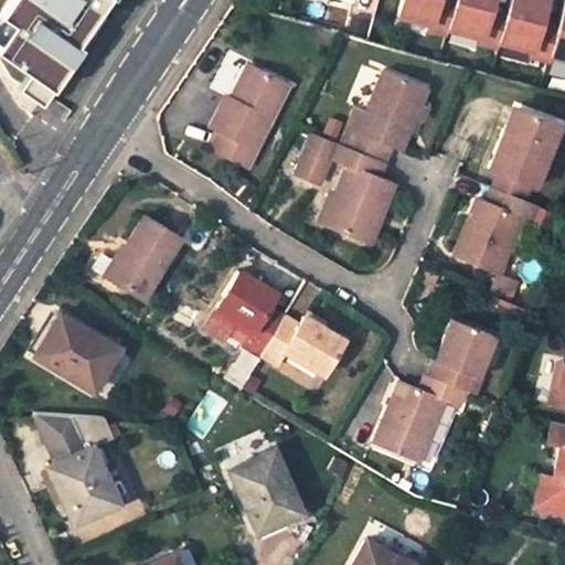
[(4,0),(0,8),(0,16),(10,22),(0,35),(0,53),(25,72),(16,86),(39,103),(78,45),(74,42),(103,0),(4,0)]
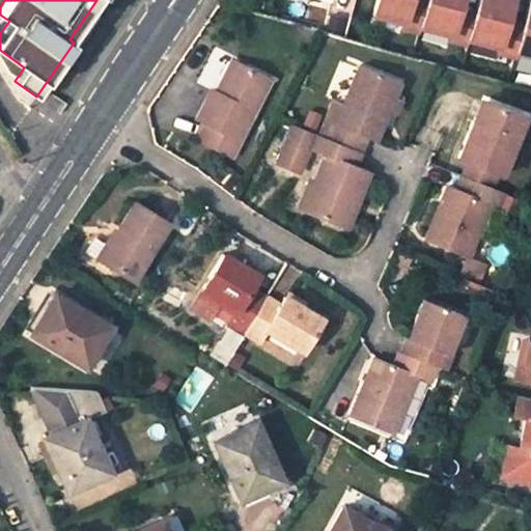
[(330,0),(322,0),(314,28),(341,35),(348,5),(330,0)]
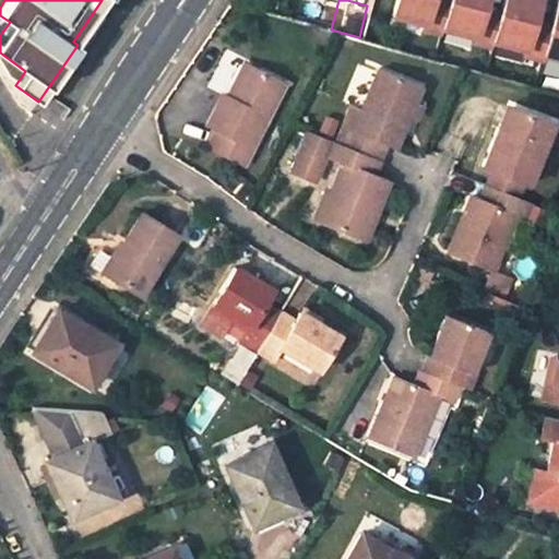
[(451,0),(399,0),(395,15),(427,24),(426,28),(444,33),(445,28),(451,0)]
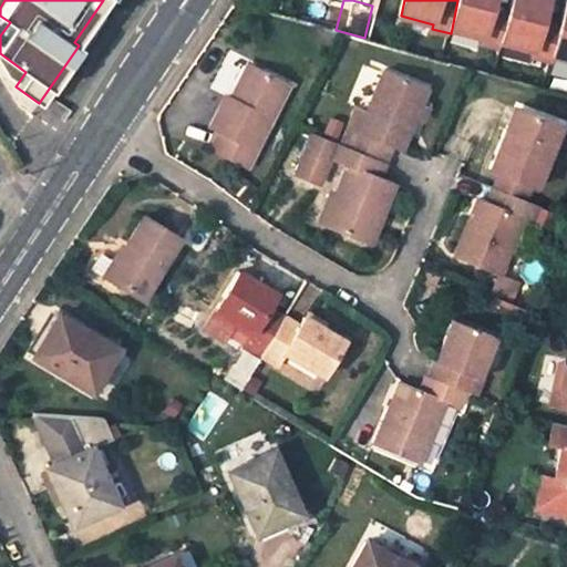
[(503,41),(509,12),(493,8),(494,0),(457,0),(452,29),(484,37),(483,42),(502,47),(503,41)]
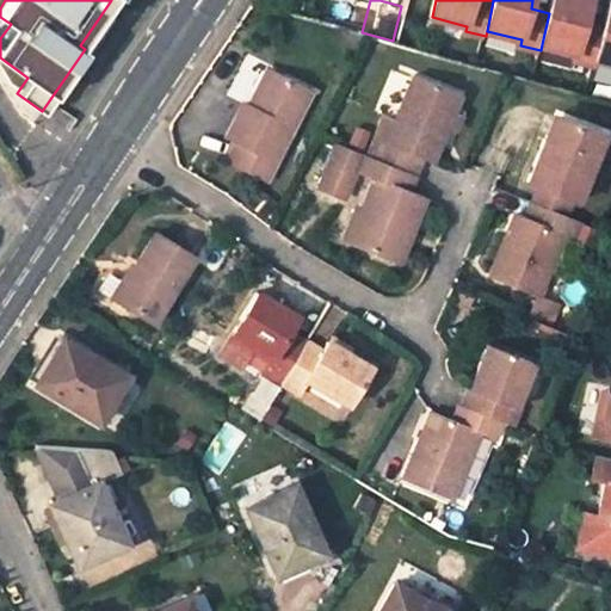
[(597,59),(605,26),(586,22),(591,0),(551,0),(549,13),(542,44),(578,53),(576,59),(596,63),(597,59)]
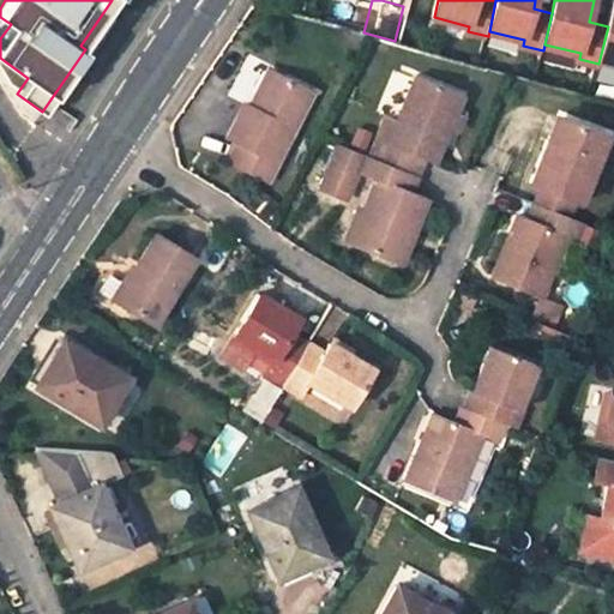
[(613,0),(608,26),(600,59),(613,61),(613,0)]
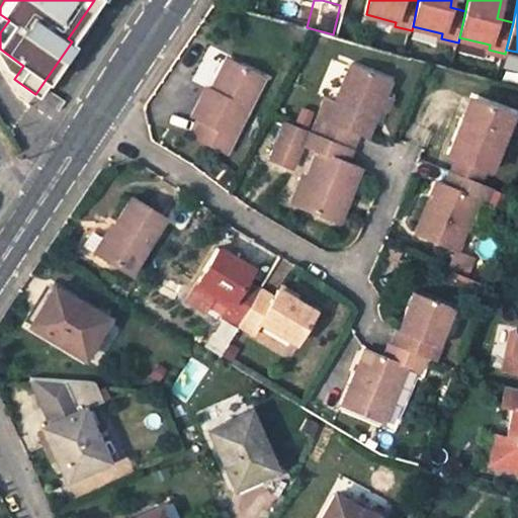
[(228,53),(211,86),(217,88),(233,56),(228,53)]
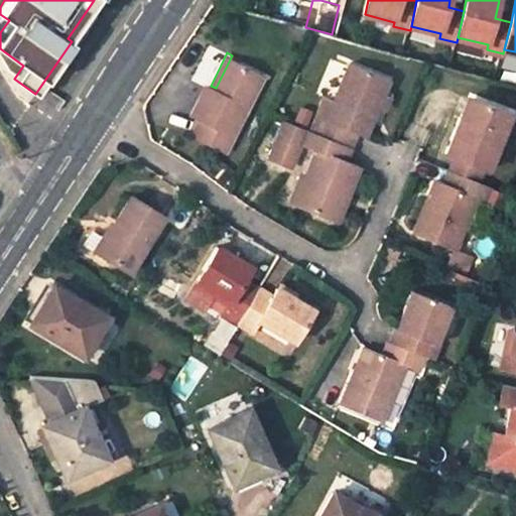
[(200,114),(191,129),(224,146),(262,71),(232,55),(216,88),(211,86),(206,83),(191,111),(200,114)]
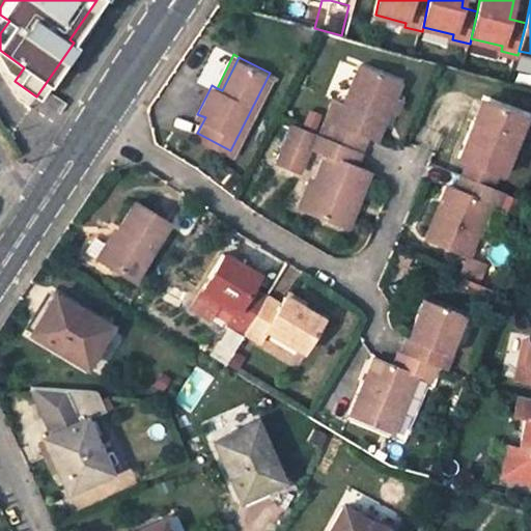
[(402,80),(360,62),(336,121),(325,116),(318,132),(361,149),(367,135),(378,139),(402,80)]
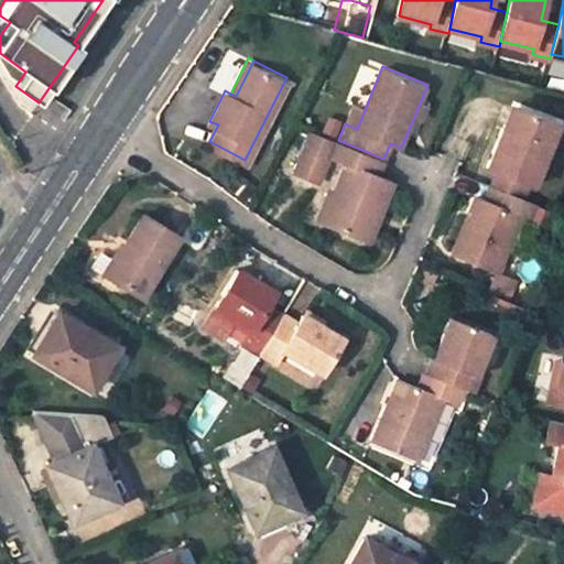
[(502,126),(487,165),(497,170),(529,183),(533,185),(560,122),(518,106),(509,128),(502,126)]
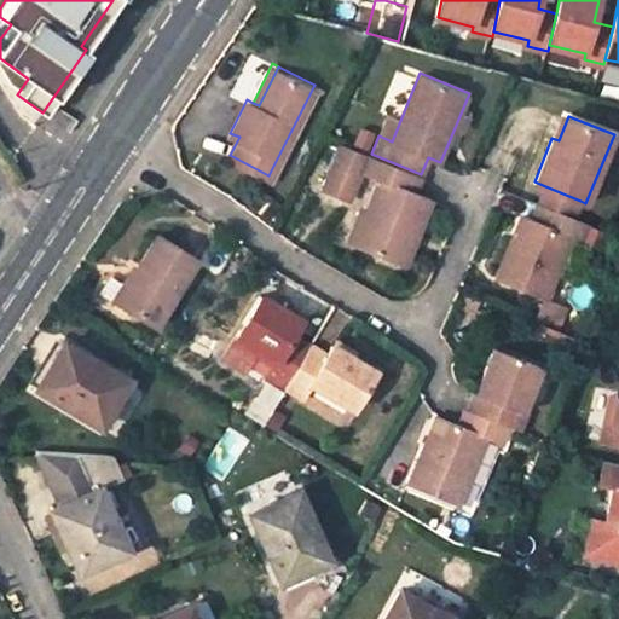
[(351,198),(360,172),(380,180),(368,209),(354,241),(405,262),(433,198),(415,190),(421,174),(371,154),(342,142),(324,187),(351,198)]
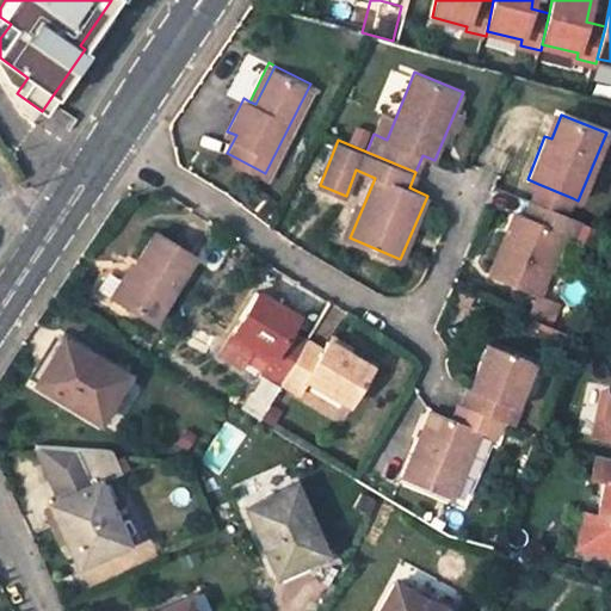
[(566,214),(573,198),(538,184),(532,199),(566,214)]
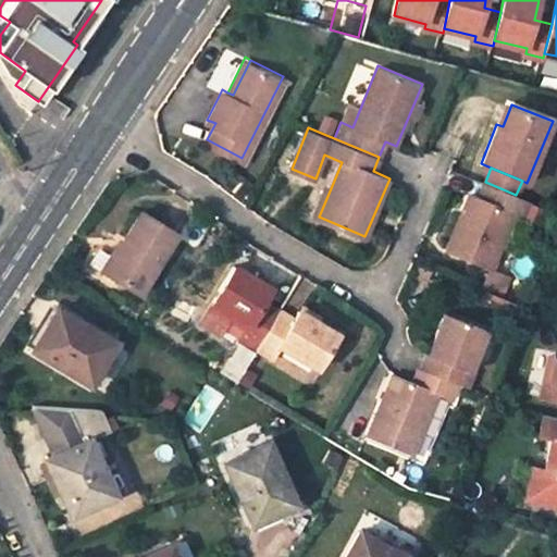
[(331,188),(326,186),(314,215),(319,217),(331,188)]
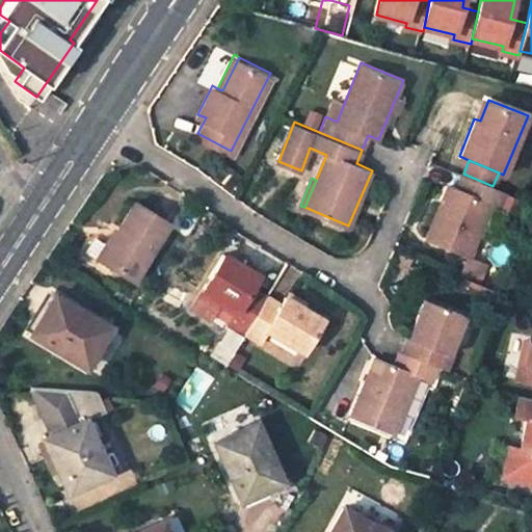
[(450,184),(428,237),(470,255),(491,200),(450,184)]
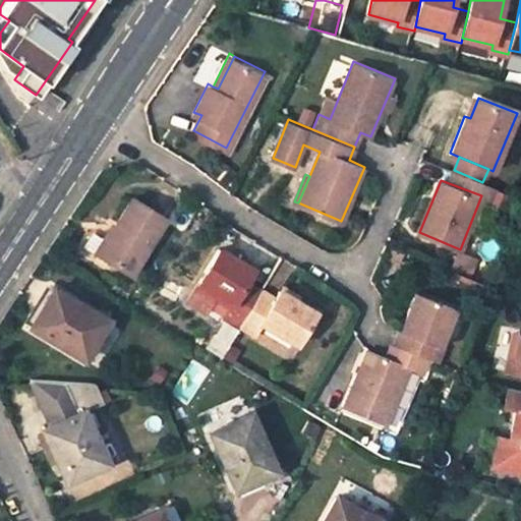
[(131,273),(168,215),(134,194),(98,251),(131,273)]
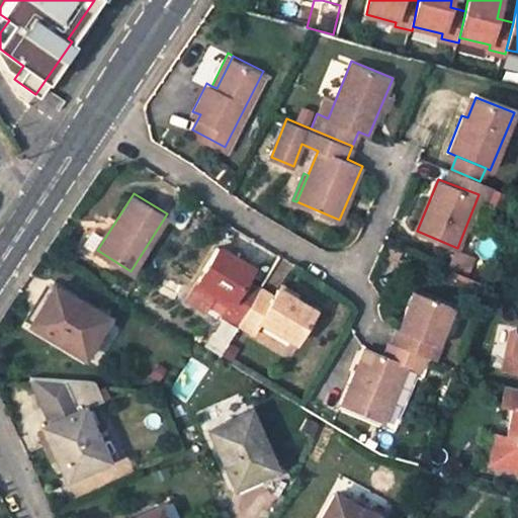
[(240,322),(259,287),(244,279),(252,266),(219,246),(187,298),(206,310),(217,291),(232,300),(224,313),(240,322)]
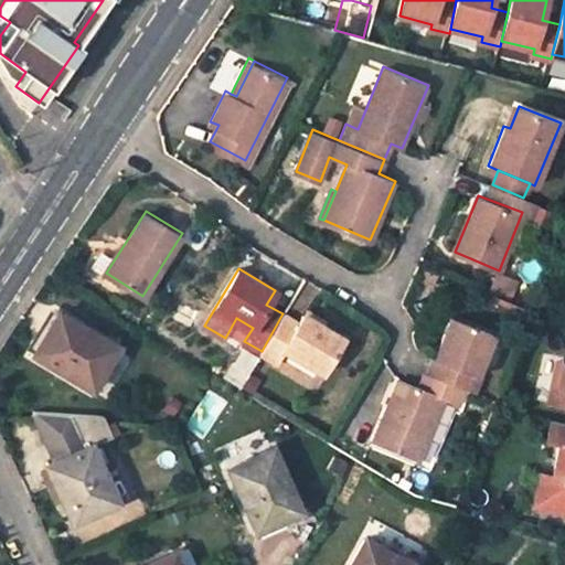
[(513,281),(498,275),(491,290),(507,297),(513,281)]
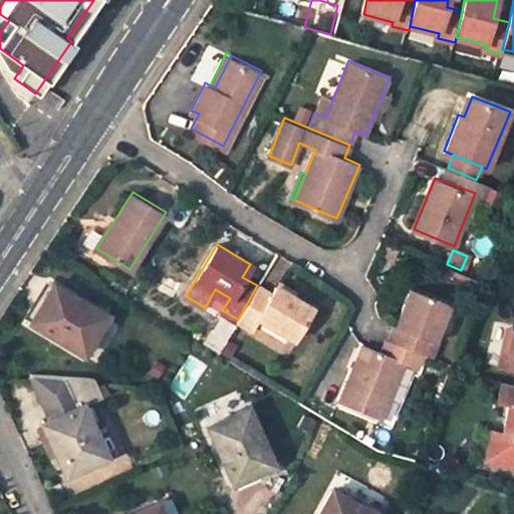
[(293,295),(296,290),(279,279),(276,285),(293,295)]
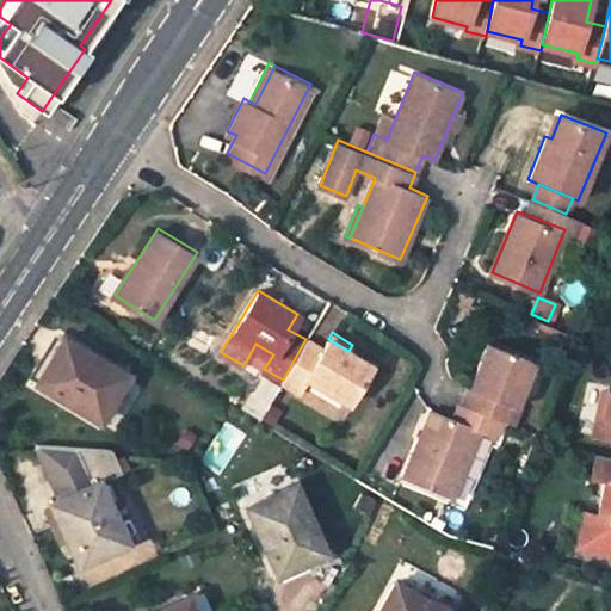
[(283,380),(298,388),(307,376),(347,400),(370,363),(349,351),(328,339),(322,349),(306,339),(283,380)]
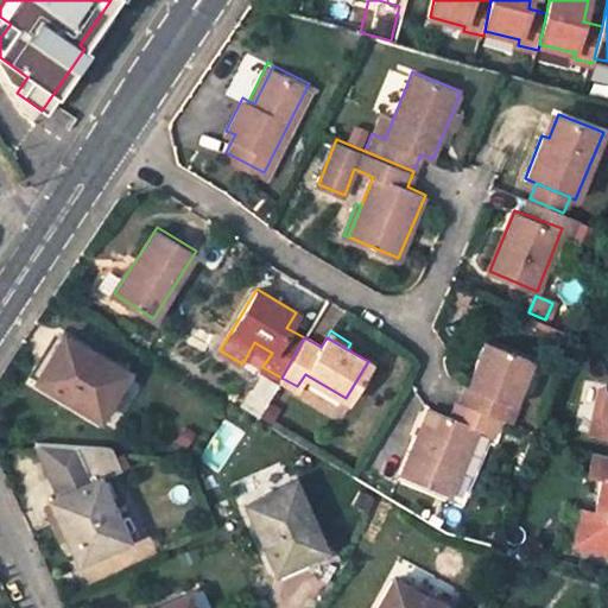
[(51,355),(38,379),(97,416),(124,374),(67,339),(55,358),(51,355)]
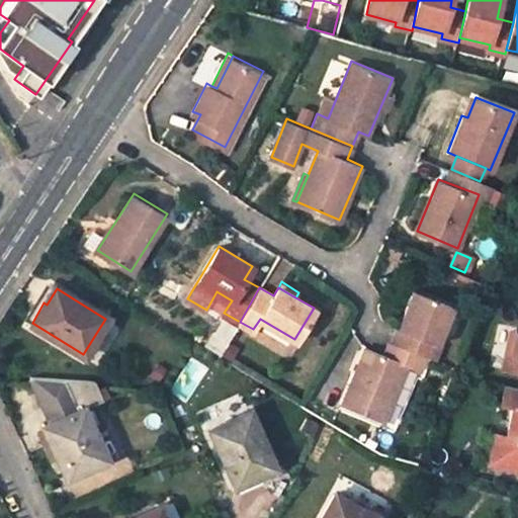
[(438,343),(453,306),(414,290),(392,343),(423,355),(434,360),(441,344),(438,343)]
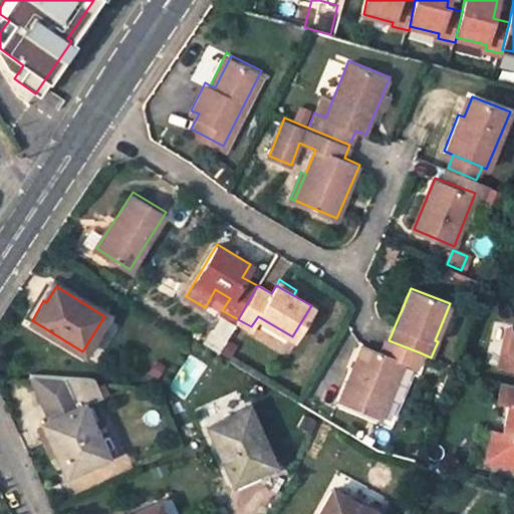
[(513,367),(513,328),(512,328),(509,344),(504,343),(500,364),(513,367)]
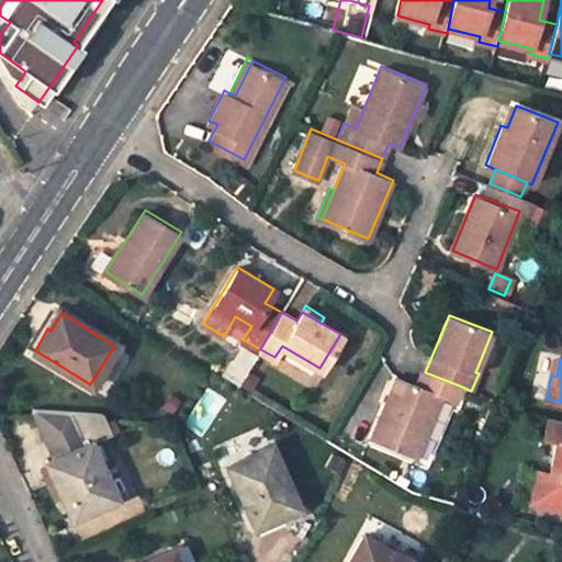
[(395,375),(371,438),(417,458),(441,396),(452,401),(459,385),(425,372),(423,371),(416,385),(395,375)]
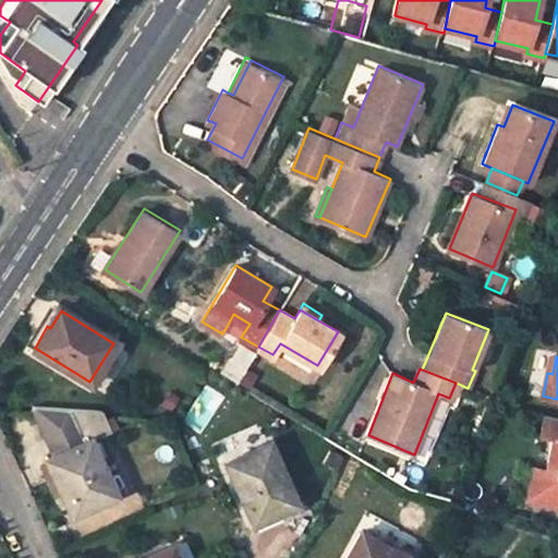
[(113,495),(97,458),(89,443),(88,440),(111,429),(101,409),(32,405),(55,455),(45,459),(70,514),(113,495)]
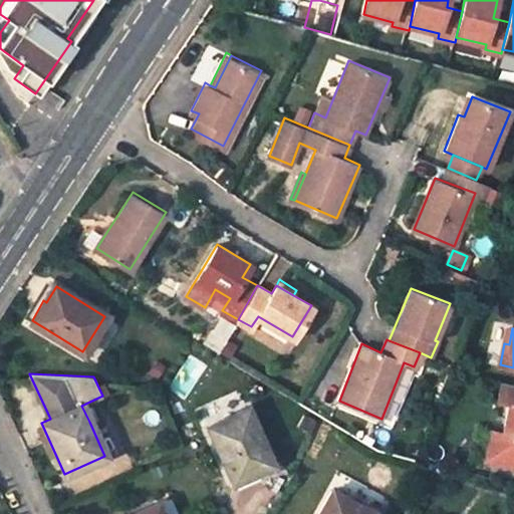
[(513,382),(502,380),(497,402),(509,405),(502,434),(491,432),(485,455),(490,462),(513,466),(513,382)]
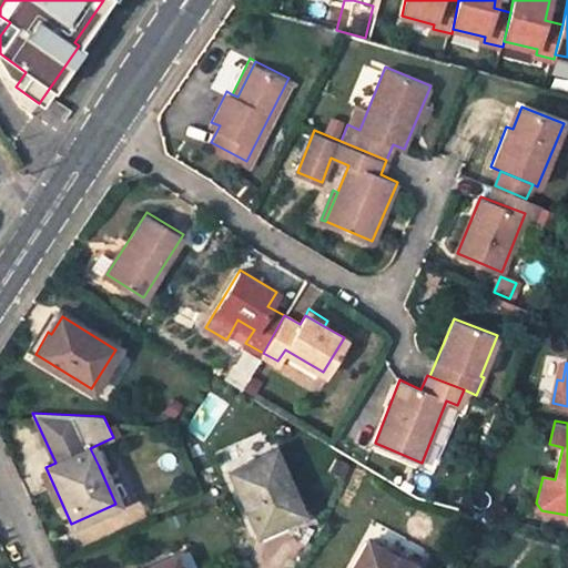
[(107,462),(100,447),(91,450),(99,466),(107,462)]
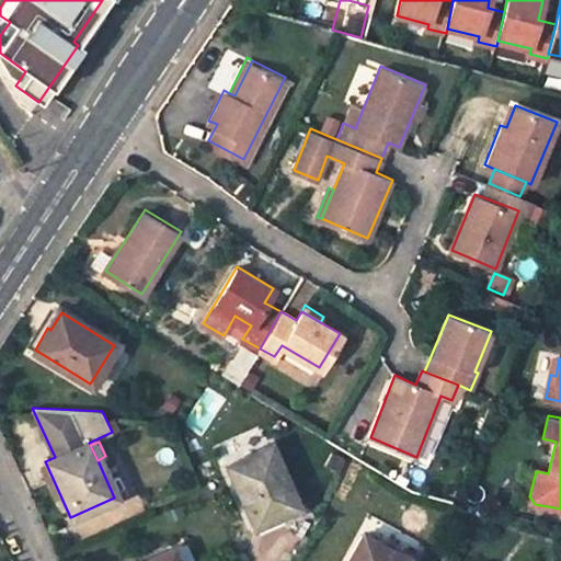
[(268,445),(227,464),(255,524),(279,513),(278,510),(295,501),(268,445)]
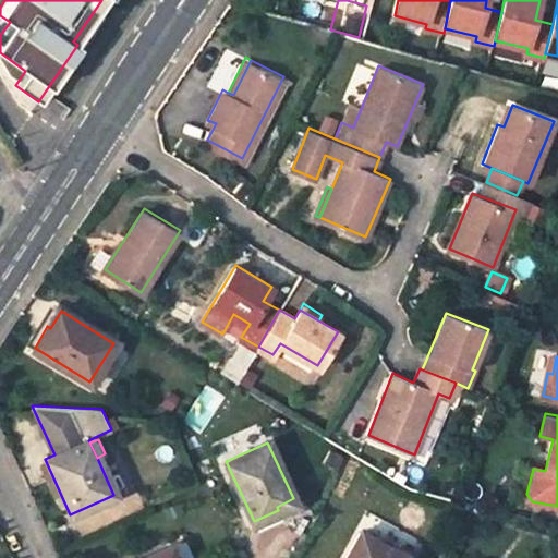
[(407,557),(362,533),(347,557),(407,557)]
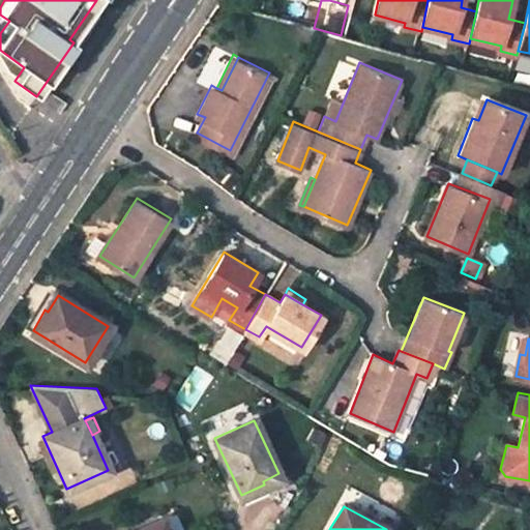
[(165,529),(160,519),(136,529),(165,529)]
